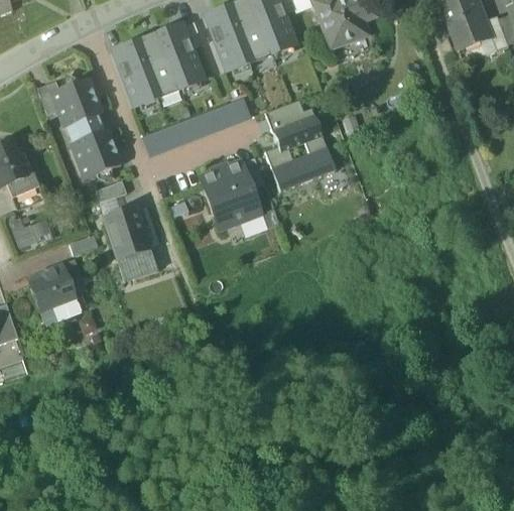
[(0,0),(0,14),(12,11),(9,1),(9,0),(0,0)]
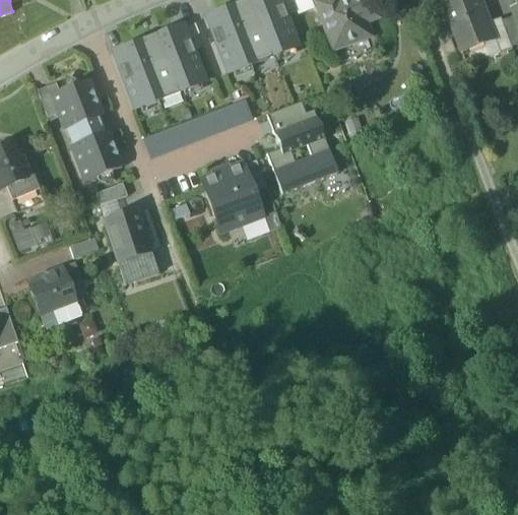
[(206,15),(229,71),(299,45),(286,12),(280,0),(253,0),(256,6),(235,14),(232,5),(206,15)]
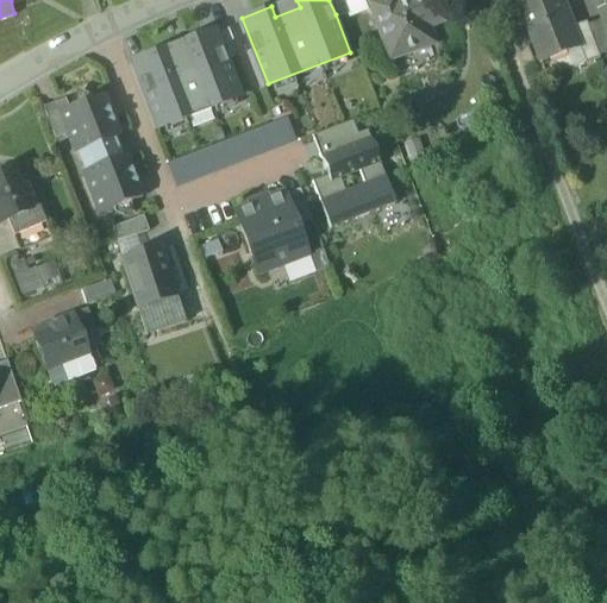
[(286,0),(271,6),(275,17),(300,7),(296,0),(286,0)]
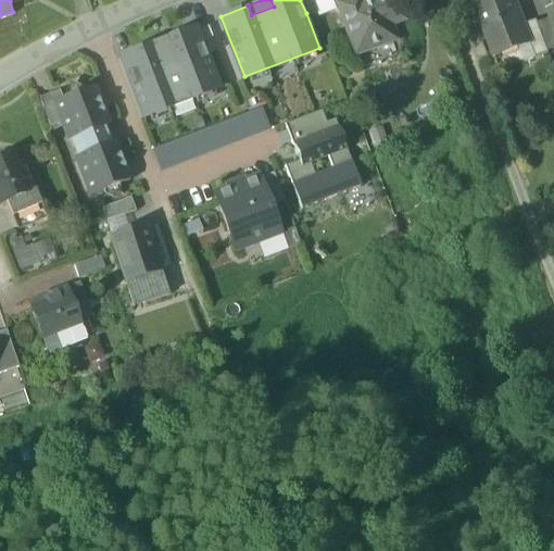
[(300,0),(306,13),(318,9),(314,0),(300,0)]
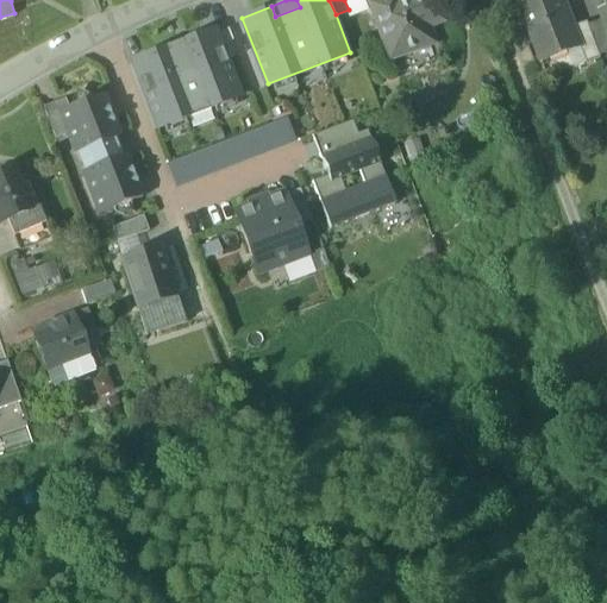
[(373,2),(392,55),(432,41),(426,24),(442,19),(435,0),(401,0),(398,1),(398,0),(379,0),(373,2)]
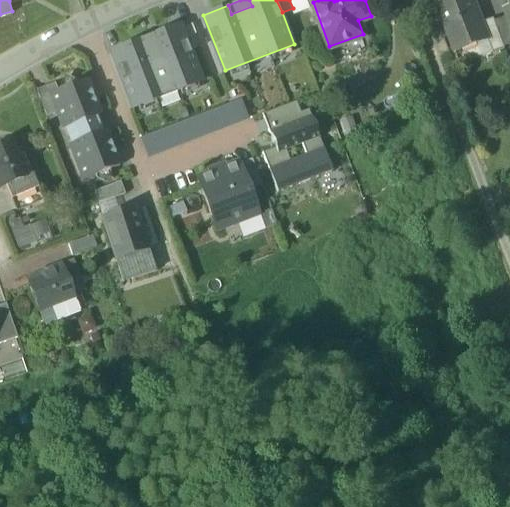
[(437,0),(456,49),(490,37),(490,36),(484,20),(476,0),(437,0)]
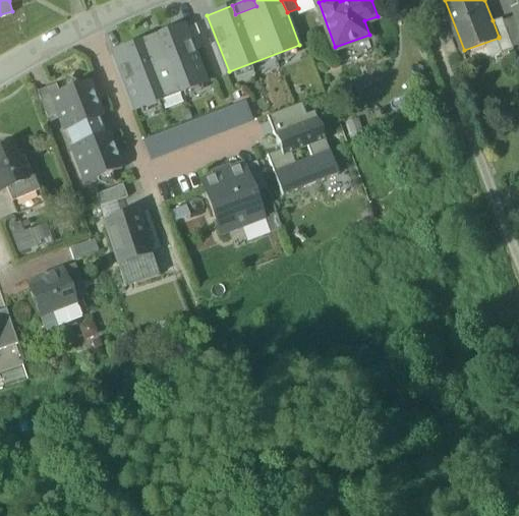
[(516,15),(506,19),(515,46),(518,44),(518,18),(517,15),(516,15)]
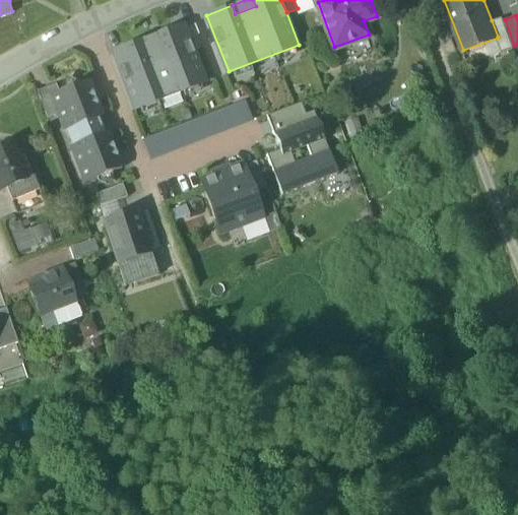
[(515,48),(514,46),(505,19),(504,16),(492,20),(498,37),(498,38),(503,52),(515,48)]
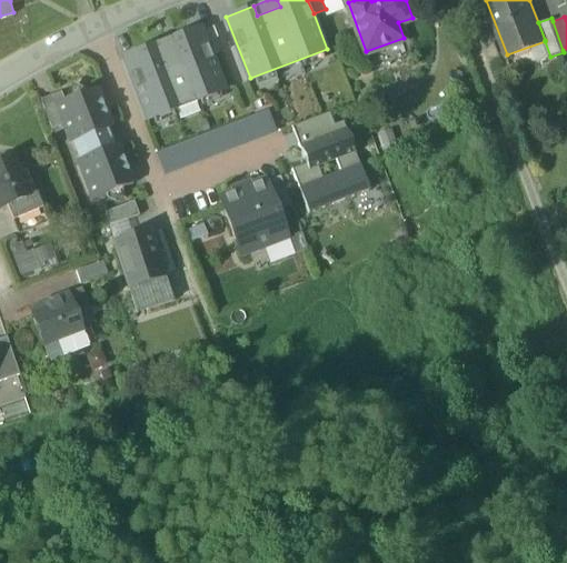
[(215,23),(202,28),(211,52),(225,48),(215,23)]
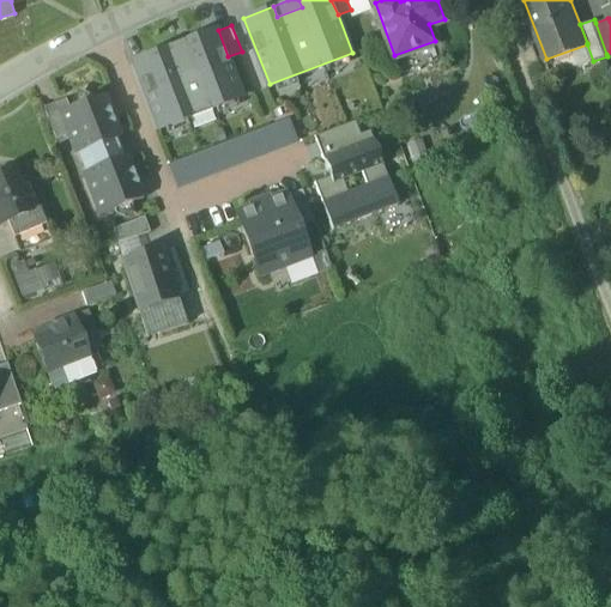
[(164,48),(134,59),(161,126),(243,95),(228,56),(218,30),(217,28),(188,38),(192,49),(168,59),(164,48)]
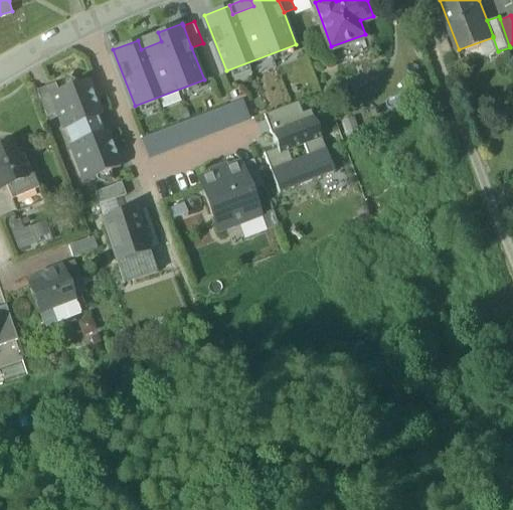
[(158,32),(138,40),(141,49),(161,41),(158,32)]
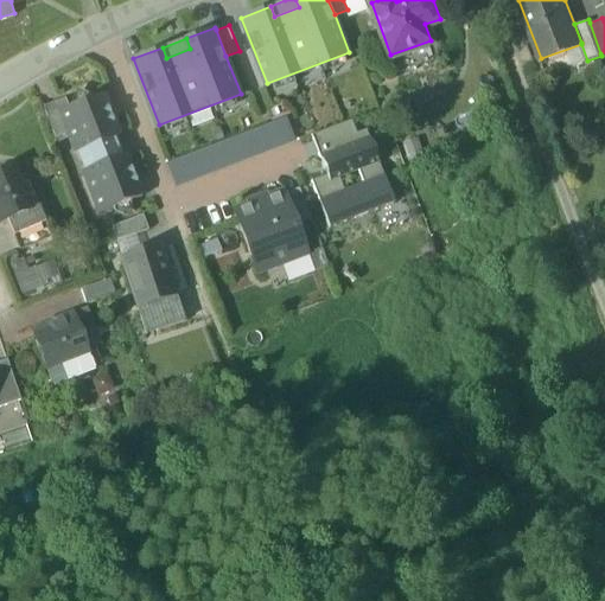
[(541,58),(548,76),(587,61),(581,44),(541,58)]
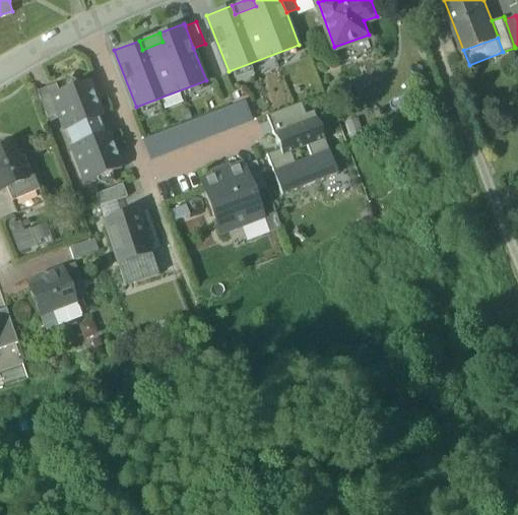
[(70,126),(71,131),(102,119),(100,115),(103,114),(89,77),(60,88),(53,91),(61,111),(67,127),(70,126)]
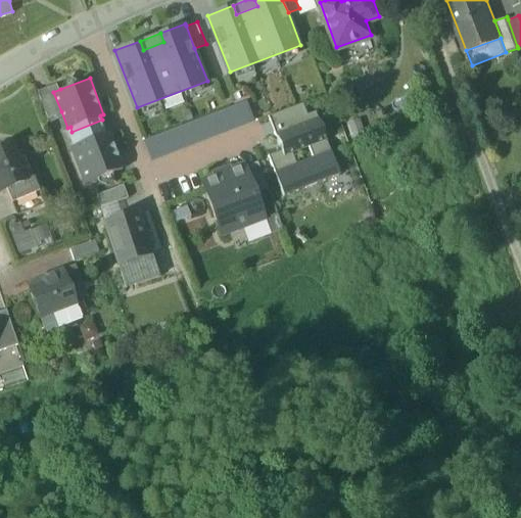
[(38,89),(49,116),(61,111),(53,92),(60,89),(57,82),(38,89)]
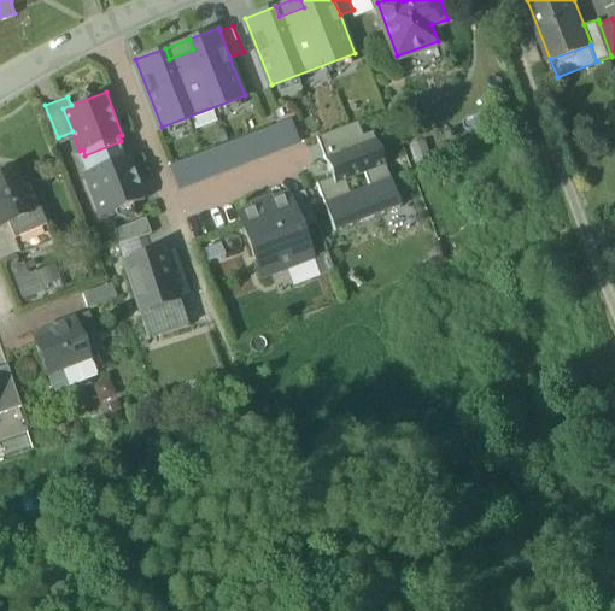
[(174,162),(183,187),(304,140),(294,115),(174,162)]
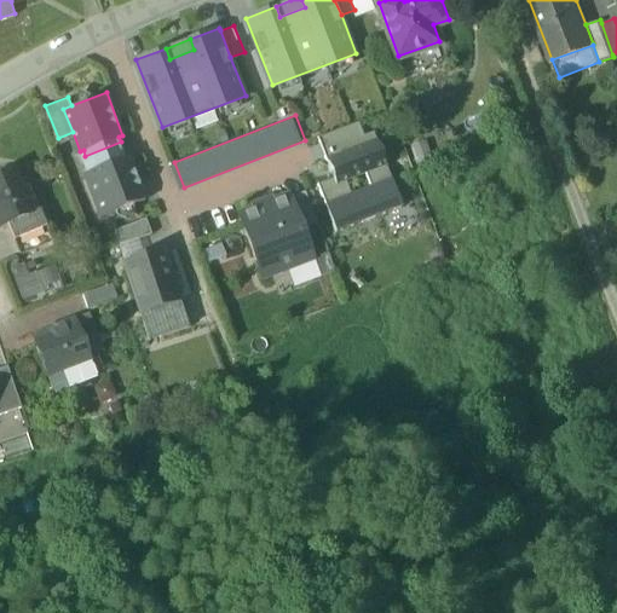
[(359,120),(318,136),(327,158),(378,138),(374,129),(364,133),(359,120)]
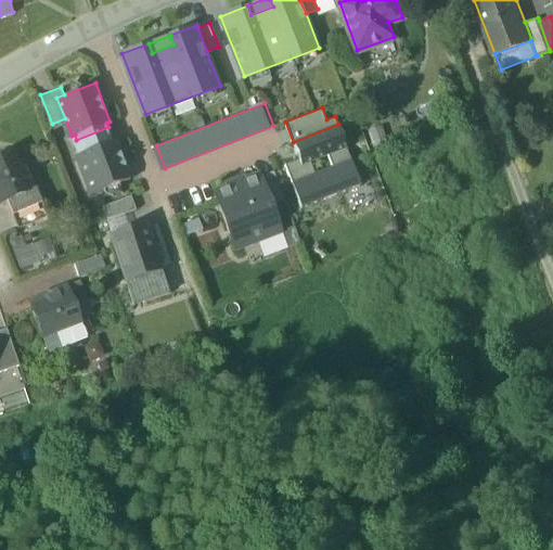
[(369,128),(375,145),(389,140),(383,123),(369,128)]
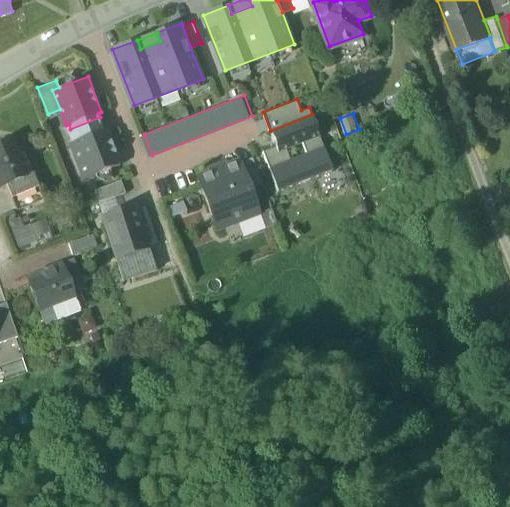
[(263,150),(270,167),(291,159),(287,148),(285,144),(301,138),(303,142),(307,153),(325,146),(312,114),(270,131),(276,145),(263,150)]
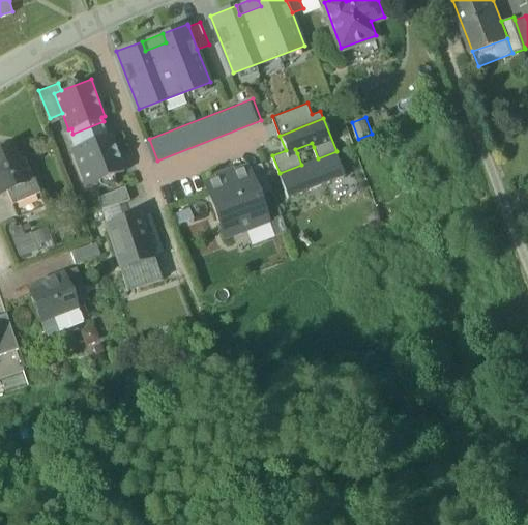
[(108,134),(104,121),(72,134),(78,145),(75,146),(88,183),(125,169),(111,133),(108,134)]
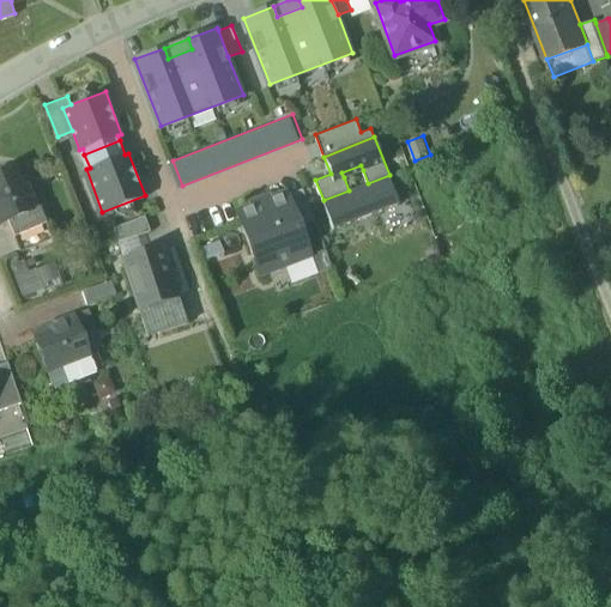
[(0,220),(7,218),(40,205),(30,181),(24,183),(17,165),(0,171),(0,220)]
